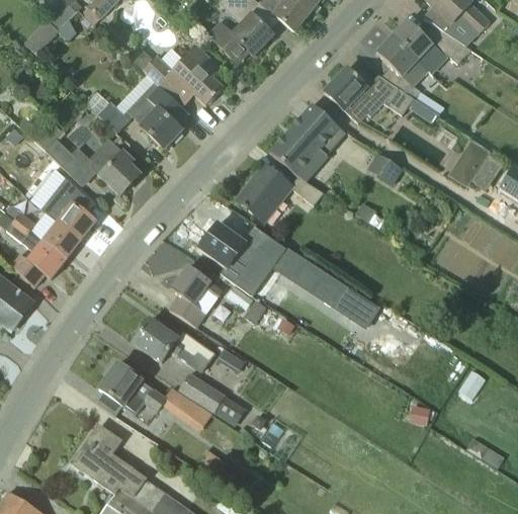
[(92,0),(86,6),(88,8),(99,20),(120,0),(92,0)]
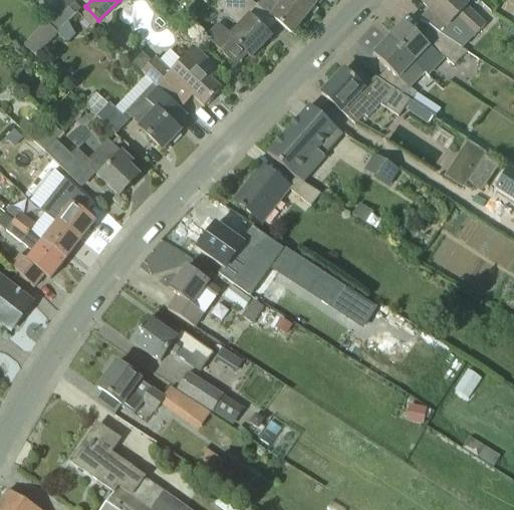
[(251,56),(271,35),(267,31),(278,20),(257,3),(253,0),(220,0),(217,3),(238,23),(230,32),(219,21),(206,34),(234,62),(246,50),(251,56)]
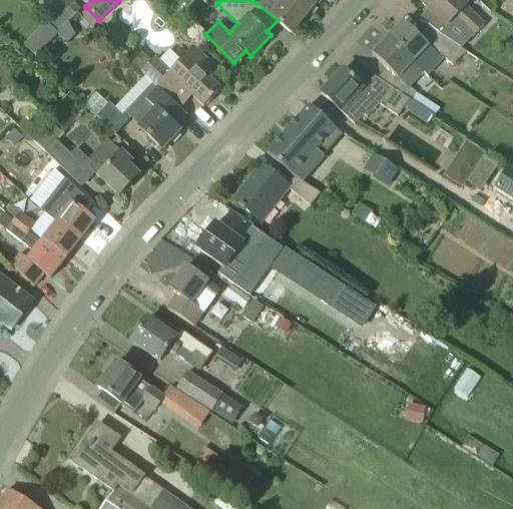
[(259,0),(257,3),(278,20),(292,31),(317,0),(259,0)]
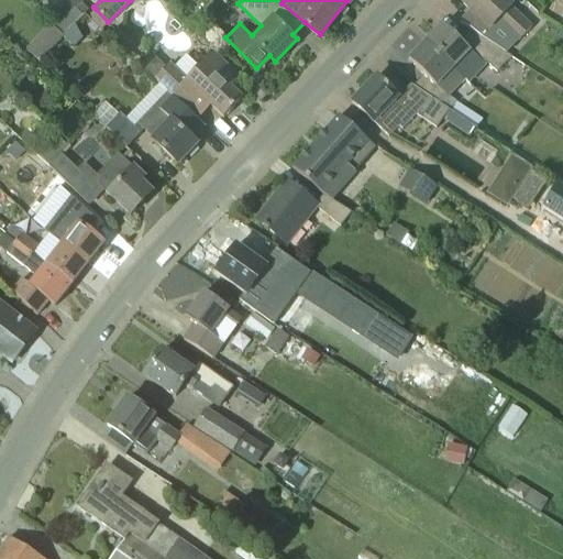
[(464,0),(463,1),(471,8),(461,19),(471,25),(484,34),(497,19),(520,39),(533,23),(508,0),(464,0)]
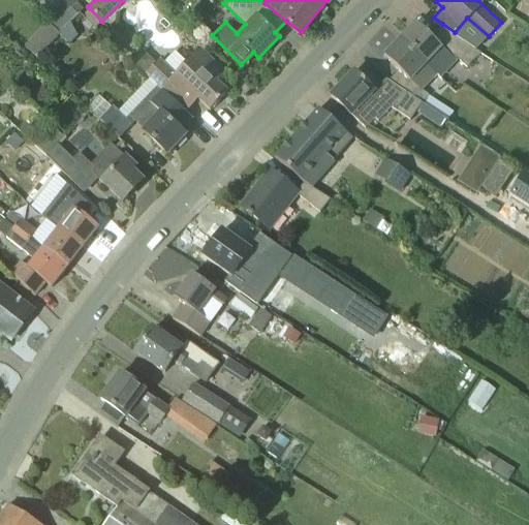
[(51,22),(59,30),(79,11),(70,3),(63,10),(51,22)]
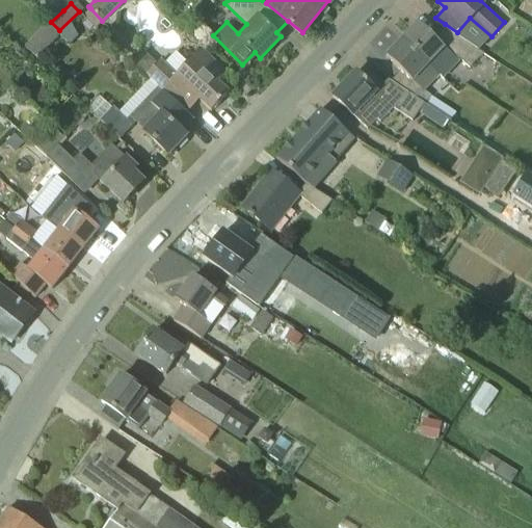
[(40,55),(60,32),(47,19),(25,43),(40,55)]
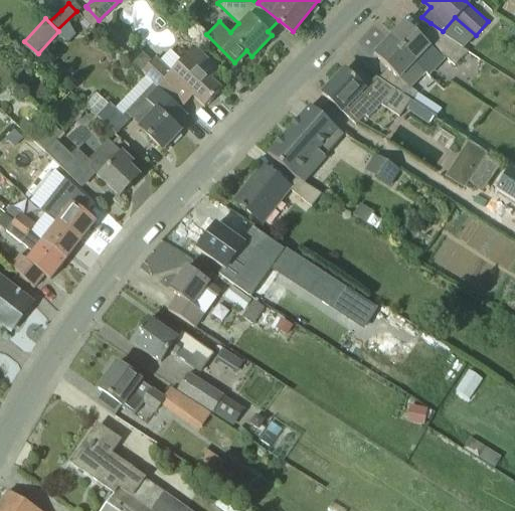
[(420,34),(405,20),(389,36),(416,61),(428,73),(447,55),(453,61),(467,46),(443,31),(431,23),(420,34)]
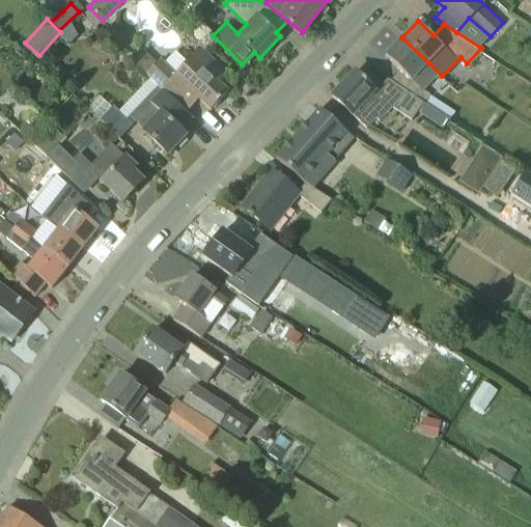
[(429,63),(401,37),(386,54),(400,68),(390,79),(423,101),(431,93),(422,85),(414,80),(429,63)]
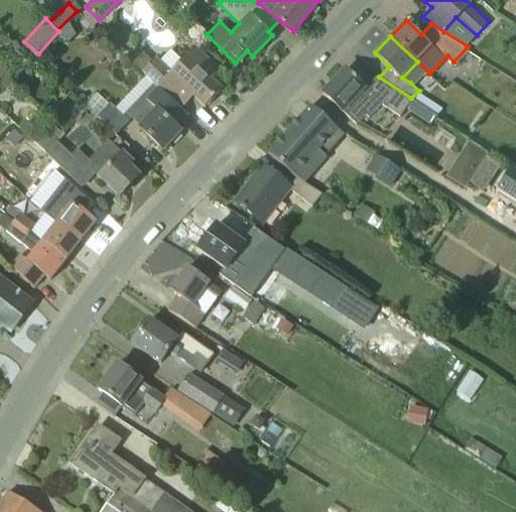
[(221,89),(211,79),(220,70),(196,46),(181,60),(174,68),(158,52),(142,71),(148,76),(156,85),(171,98),(183,85),(205,105),(221,89)]
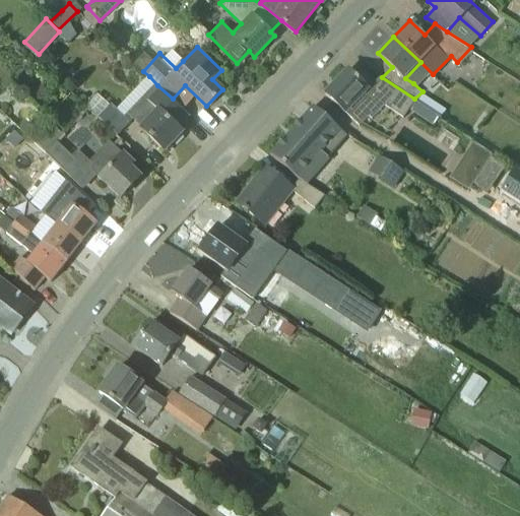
[(369,87),(347,68),(325,91),(345,112),(346,111),(360,124),(369,114),(372,117),(384,104),(403,116),(414,99),(382,77),(380,75),(369,87)]
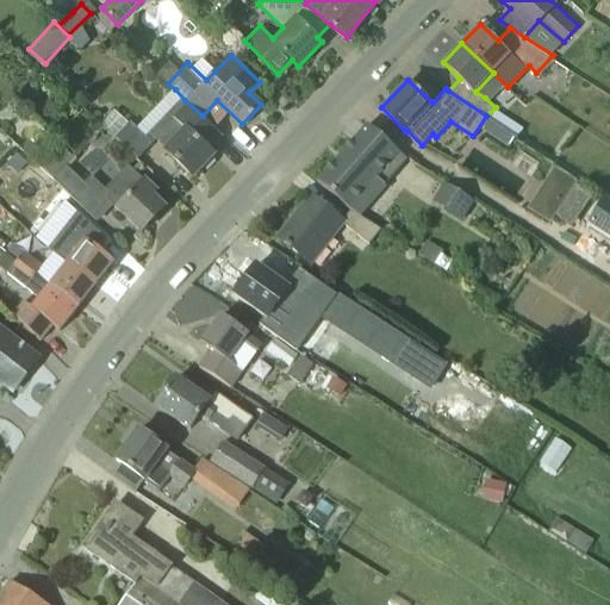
[(193,175),(213,154),(207,148),(222,133),(203,116),(185,100),(175,89),(138,126),(130,119),(128,120),(114,108),(101,123),(138,157),(155,138),(193,175)]
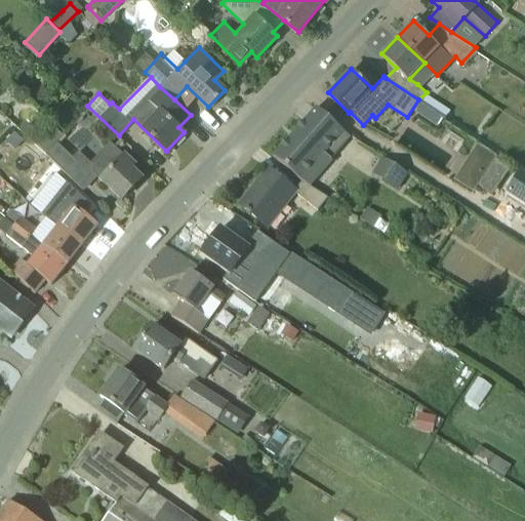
[(300,178),(308,183),(330,158),(351,135),(317,106),(274,155),(300,178)]
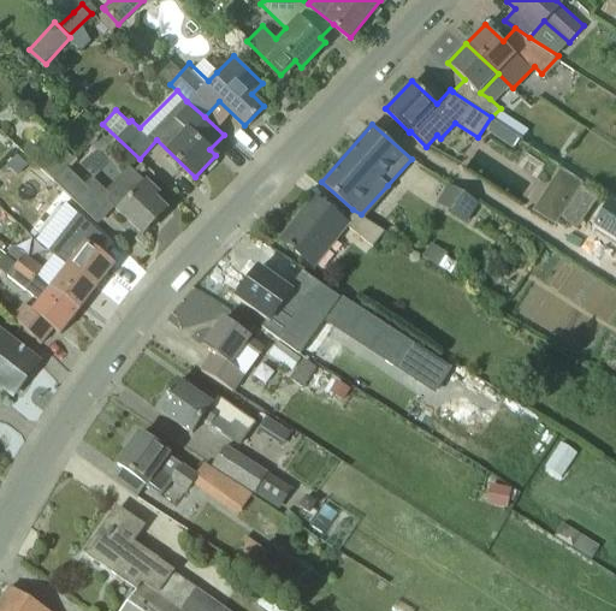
[(60,143),(41,164),(53,176),(73,156),(60,143)]
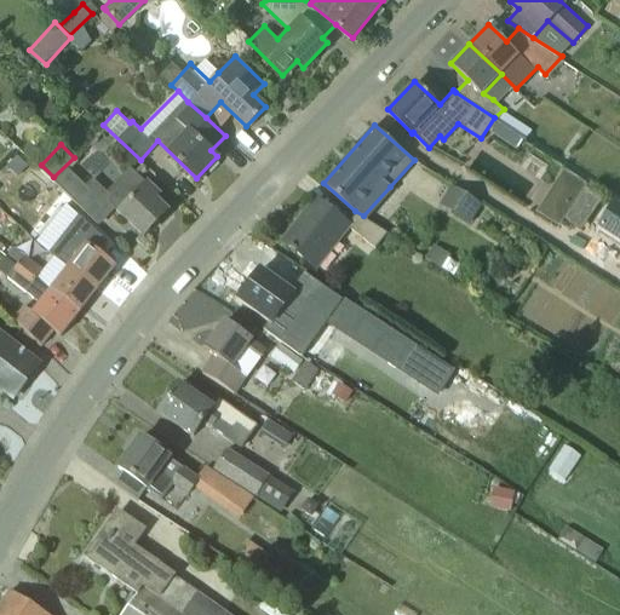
[(68,166),(53,180),(79,203),(92,190),(85,183),(68,166)]
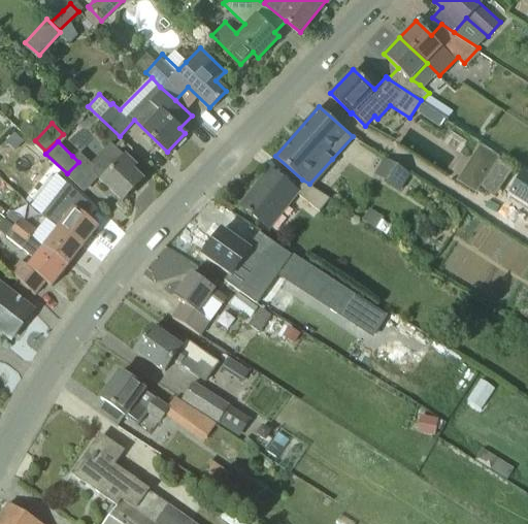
[(499,156),(480,142),(468,160),(488,172),(499,156)]
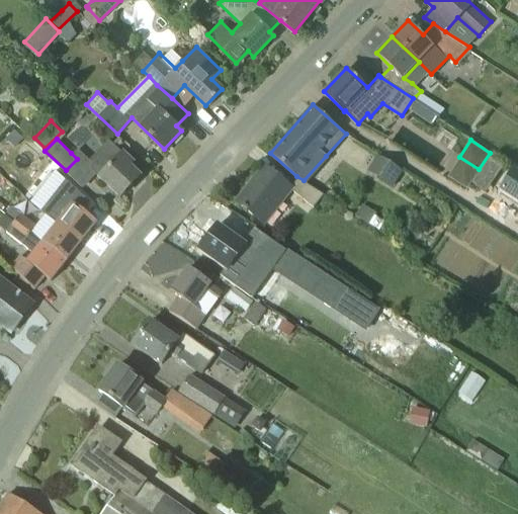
[(133,161),(112,143),(89,167),(120,195),(140,175),(130,165),(133,161)]
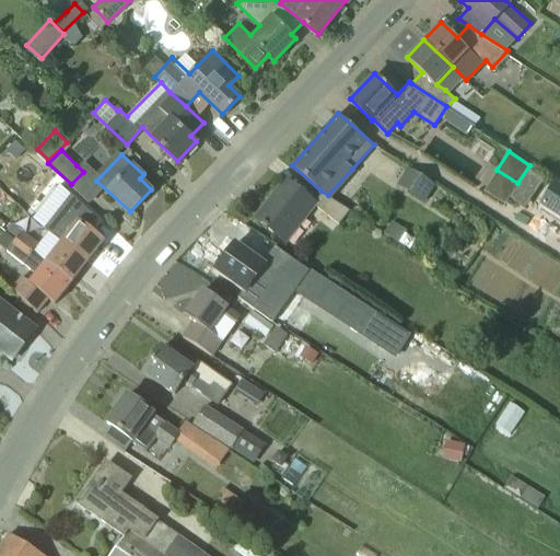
[(423,199),(434,183),(407,165),(396,183),(423,199)]
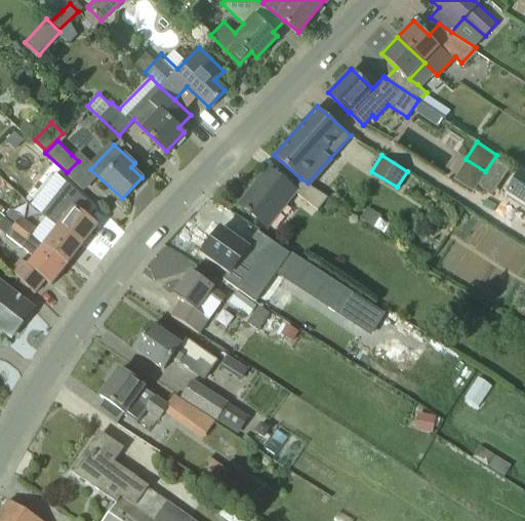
[(524,169),(521,167),(506,190),(524,202),(524,169)]
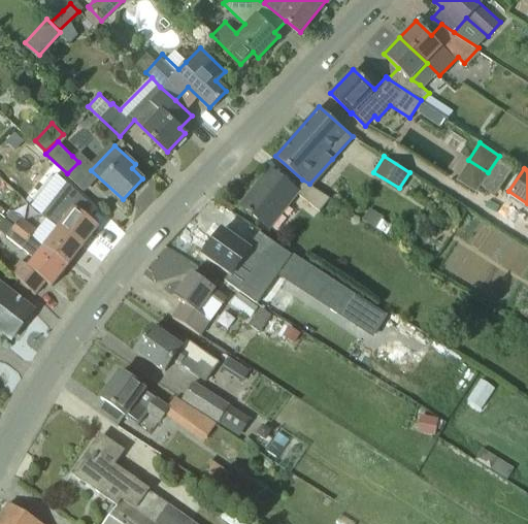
[(270,228),(298,193),(295,190),(269,169),(259,183),(260,184),(243,203),(242,202),(241,204),(270,228)]
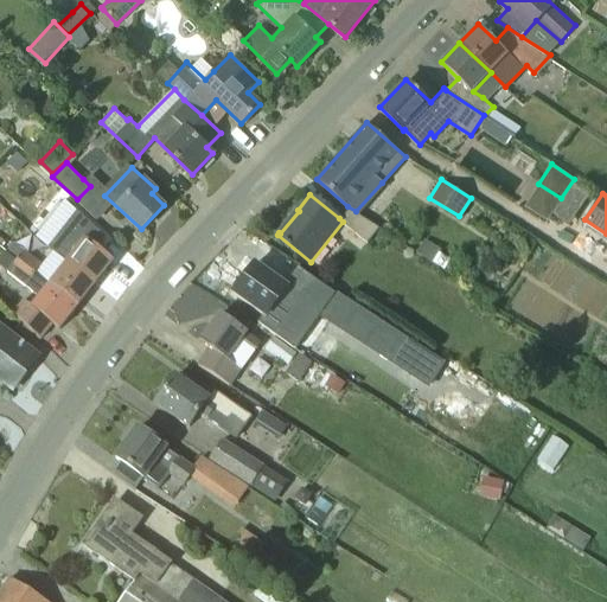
[(379,225),(357,212),(347,224),(368,241),(379,225)]
